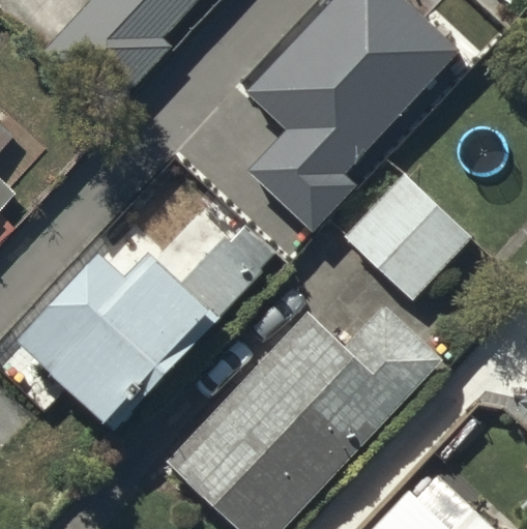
[(200,0),(96,0),(53,47),(117,106),(172,47),(165,39),(200,0)]
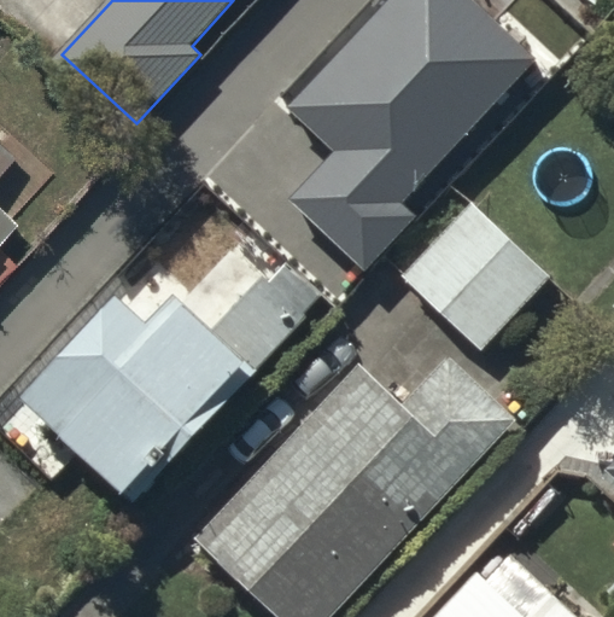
[(0,169),(12,156),(0,145),(0,234),(12,221),(0,210),(0,169)]
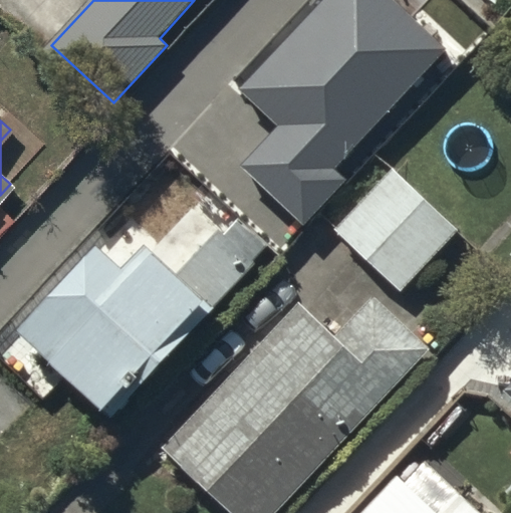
[(456,231),(392,171),(335,231),(400,291),(456,231)]
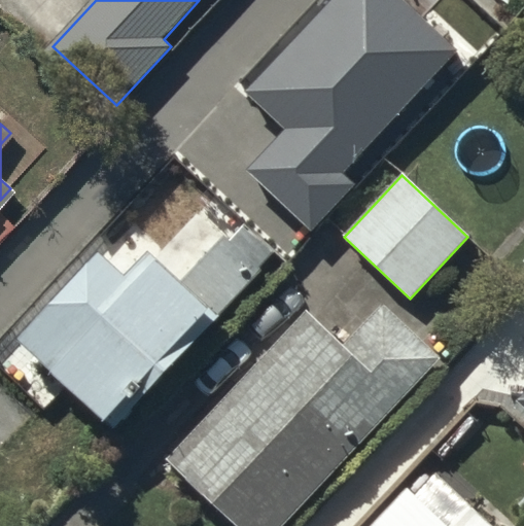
[(218,318),(148,254),(127,278),(98,252),(15,343),(114,432),(218,318)]
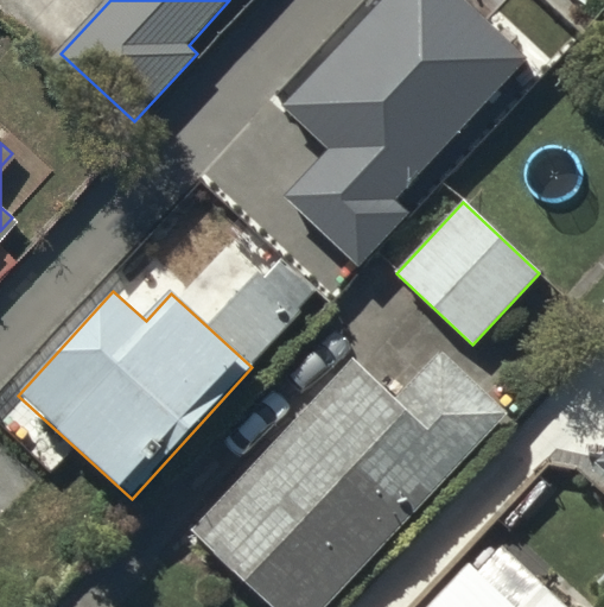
[(324,606),(504,416),(440,356),(399,400),(351,356),(189,530),(271,606),(324,606)]
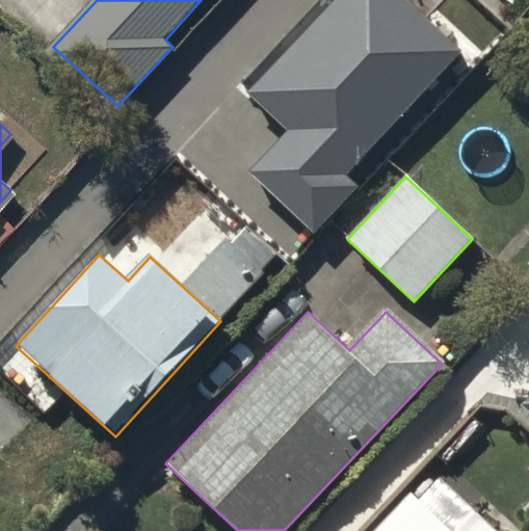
[(494,530),(473,511),(454,530),(451,530),(411,493),(373,530),(494,530)]
